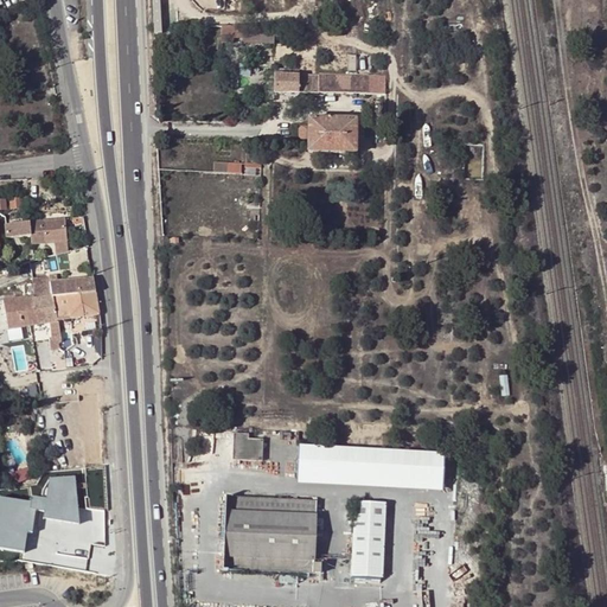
[(332,94),(333,76),(304,75),(281,75),(281,72),(273,72),(273,93),(332,94)]
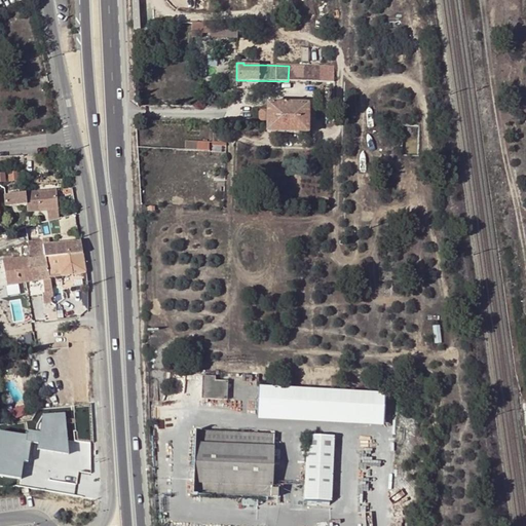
[(288,81),(320,81),(320,67),(289,66),(288,81)]
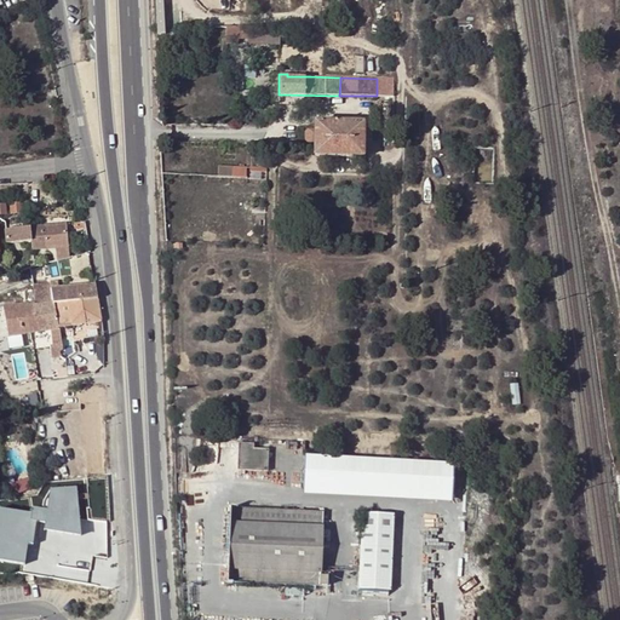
[(377,79),(377,96),(395,96),(395,79),(377,79)]
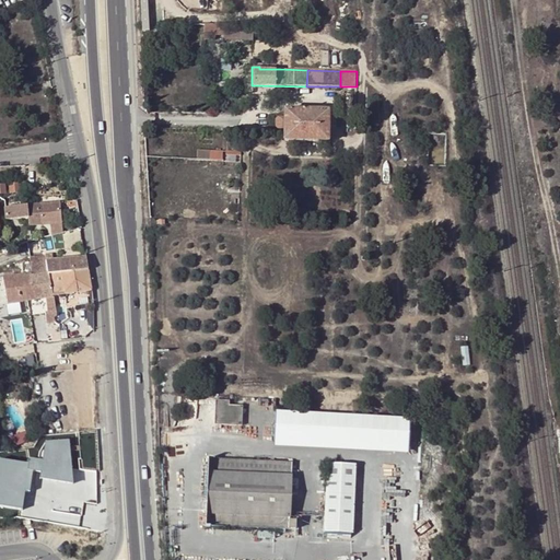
[(284,111),(284,117),(283,129),(283,140),(328,141),(328,111),(304,111),(304,107),(298,107),(298,111),(284,111)]
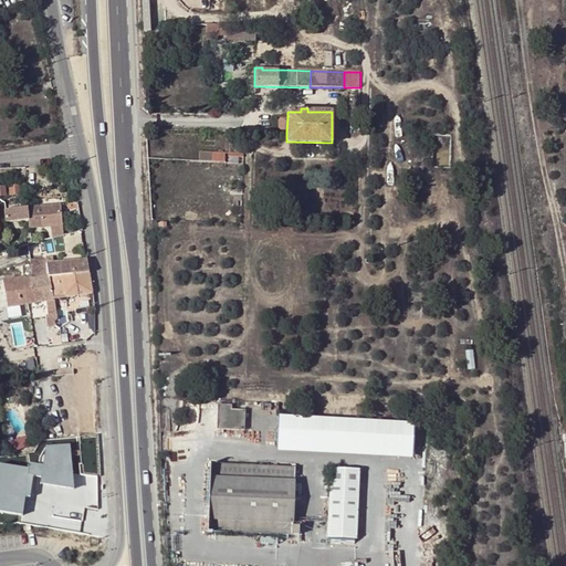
[(226,153),(199,153),(199,161),(211,163),(224,163),(226,153)]
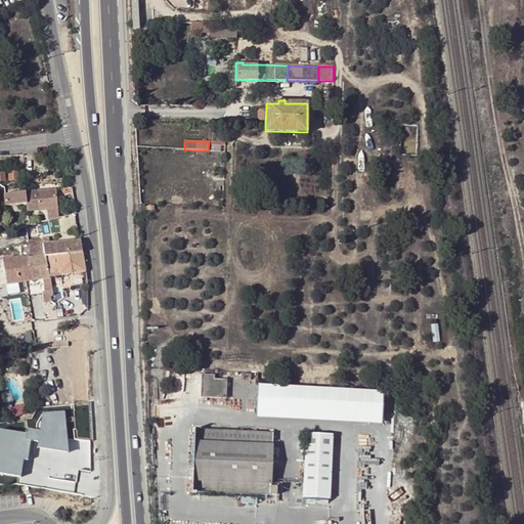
[(225,142),(211,141),(211,150),(225,151),(225,142)]
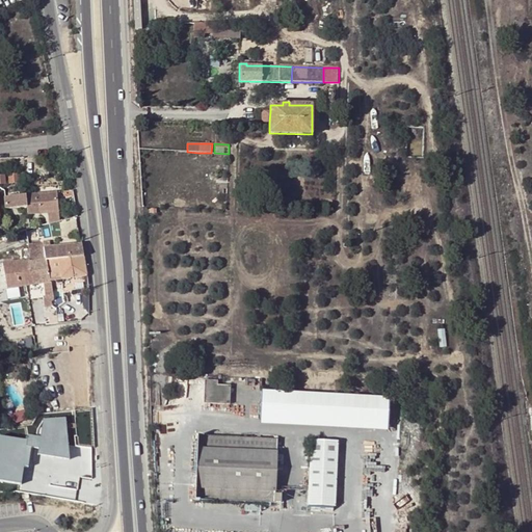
[(19,183),(18,175),(7,176),(8,184),(19,183)]
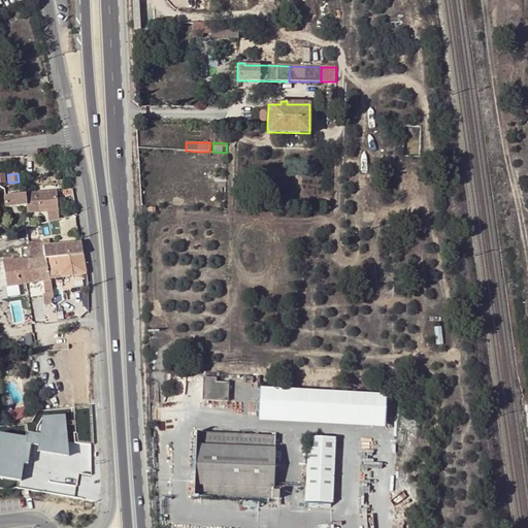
[(58,211),(56,191),(3,197),(5,206),(26,204),(28,215),(47,212),(58,211)]
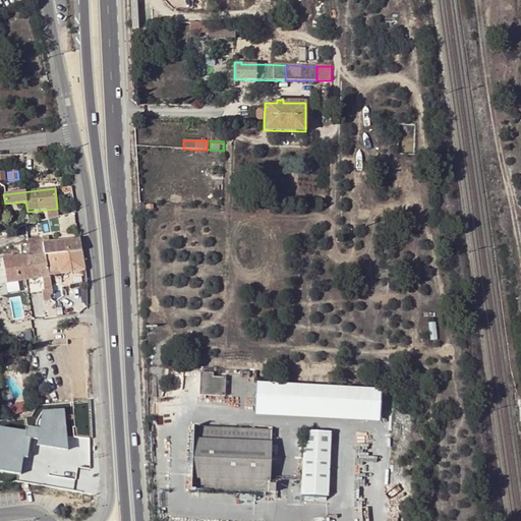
[(48,220),(58,217),(57,209),(47,210),(48,220)]
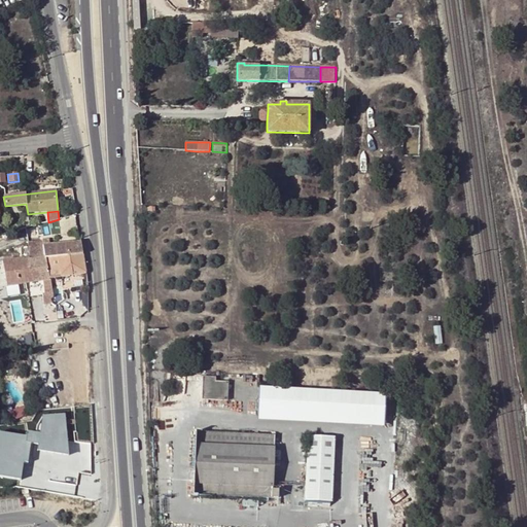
[(42,241),(27,242),(28,247),(28,258),(45,257),(82,255),(80,242),(43,246),(42,241)]
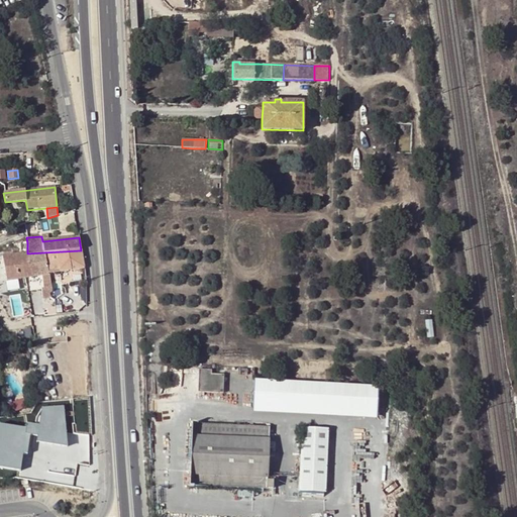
[(27,253),(27,242),(19,243),(21,254),(27,253)]
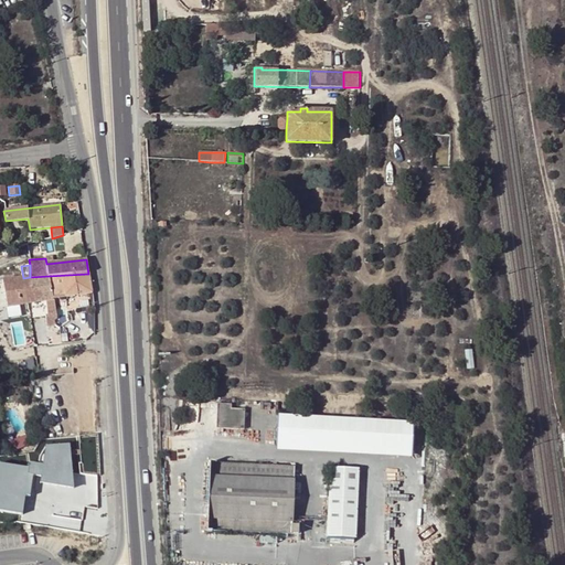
[(93,292),(88,274),(49,276),(52,300),(93,292)]
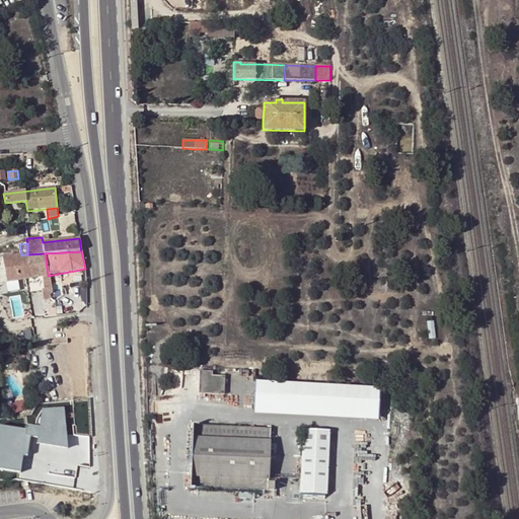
[(43,282),(49,282),(48,276),(45,253),(27,254),(21,255),(24,279),(42,277),(43,282)]
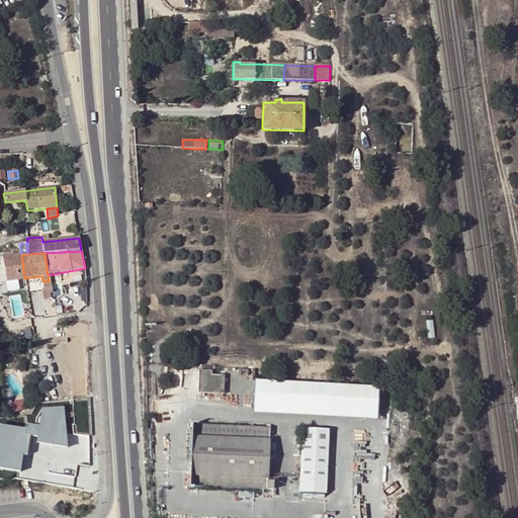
[(24,278),(21,255),(2,257),(6,282),(24,278)]
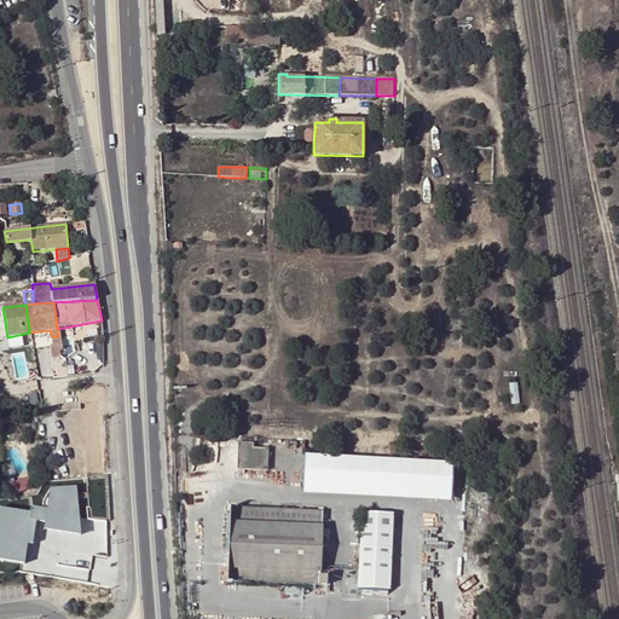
[(0,345),(32,341),(29,333),(7,337),(0,337),(0,345)]
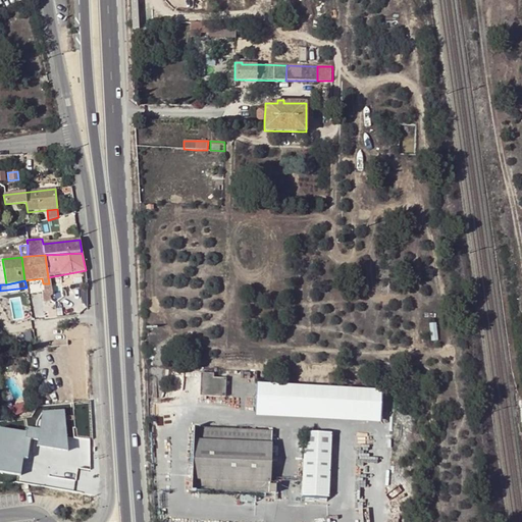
[(49,291),(45,291),(42,292),(44,302),(51,301),(49,291)]
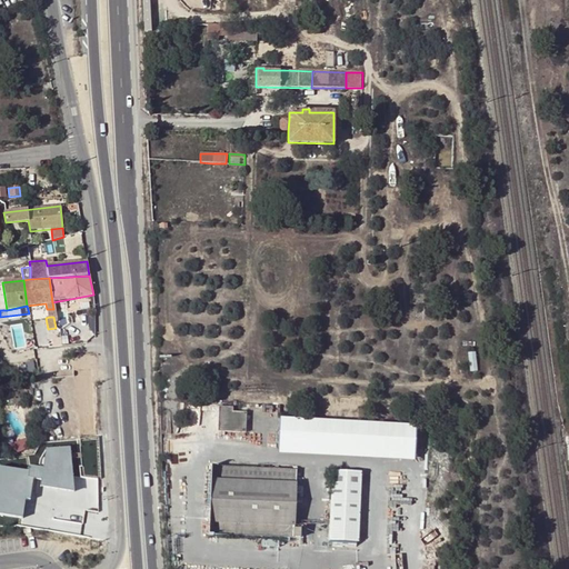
[(220,405),(219,429),(247,430),(248,410),(235,410),(235,405),(220,405)]
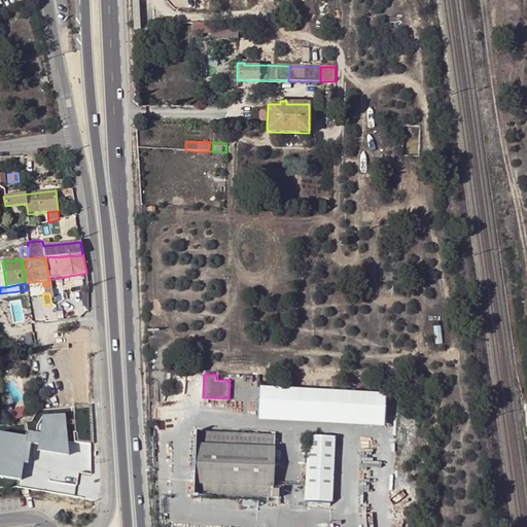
[(385,427),(386,393),(258,387),(257,421),(385,427)]
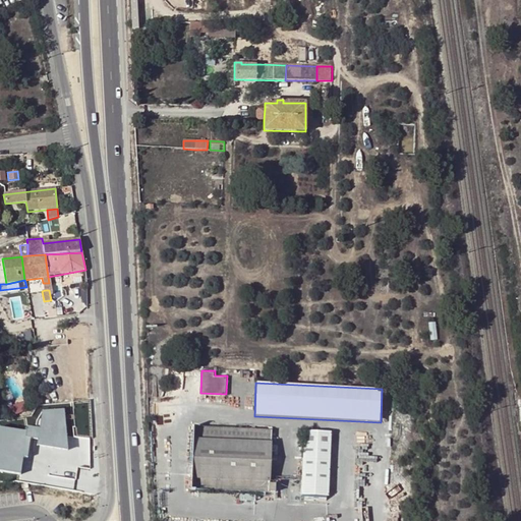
[(37,431),(0,425),(0,427),(0,469),(25,473),(31,442),(65,447),(70,412),(41,407),(37,431)]
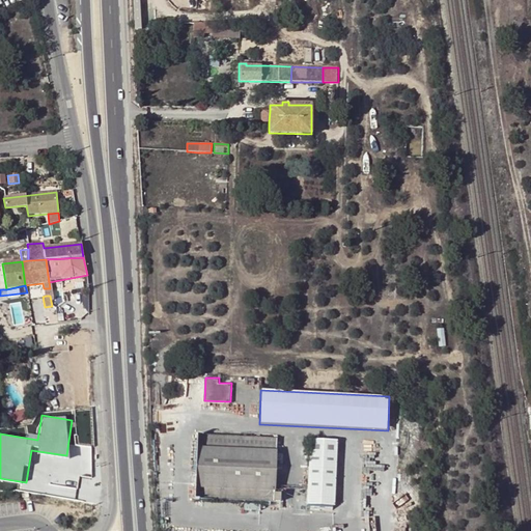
[(279,503),(280,495),(275,494),(275,492),(276,464),(277,440),(197,436),(195,500),(279,503)]
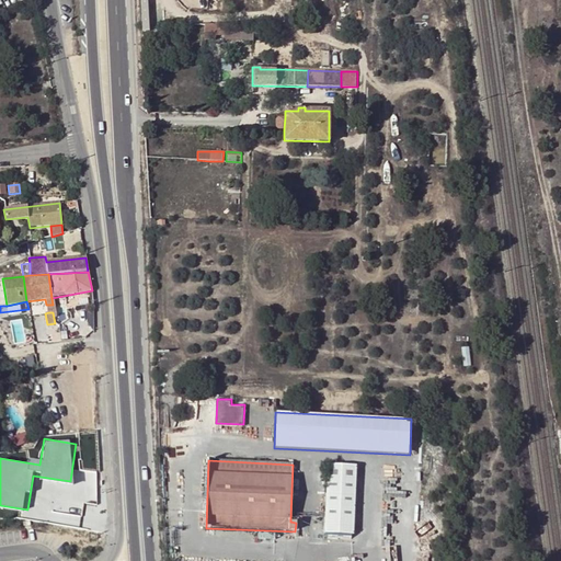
[(323,535),(352,537),(355,468),(328,466),(328,467),(323,535)]
